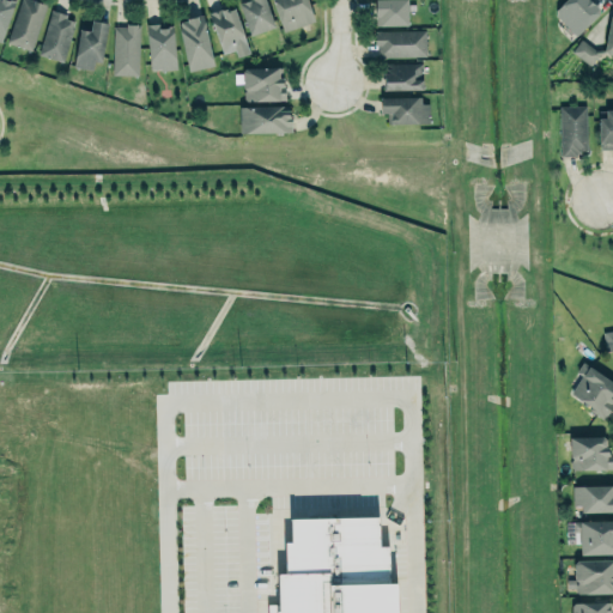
[(0,0),(0,40),(1,41),(13,0),(0,0)]
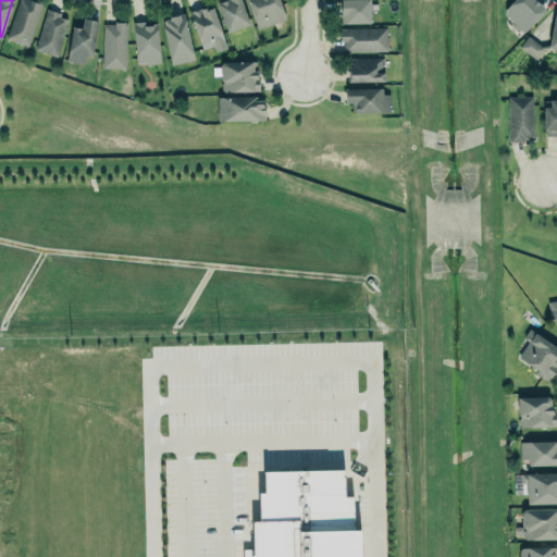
[(17,0),(33,0),(37,2),(41,3),(27,45),(5,38),(17,0)]
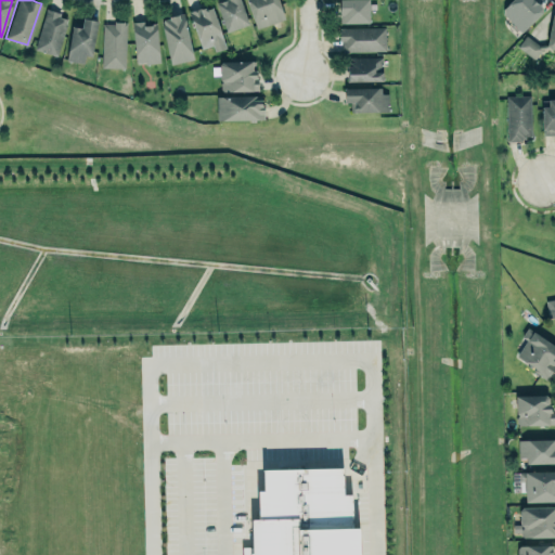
[(220,0),(215,2),(227,31),(249,24),(240,0),(223,0),(220,1),(220,0)]
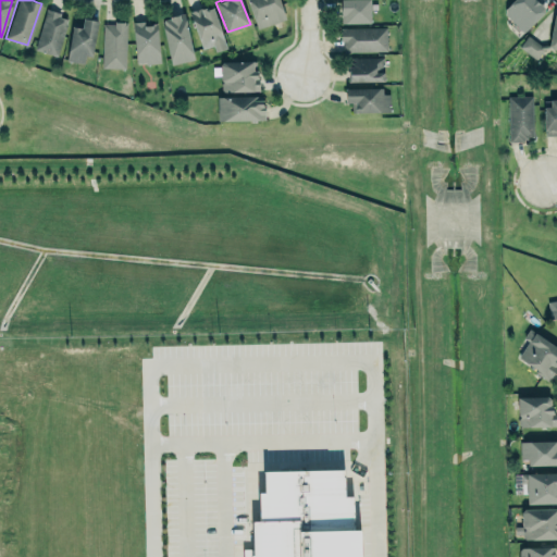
[(245,0),(279,0),(286,19),(257,29),(245,0)]
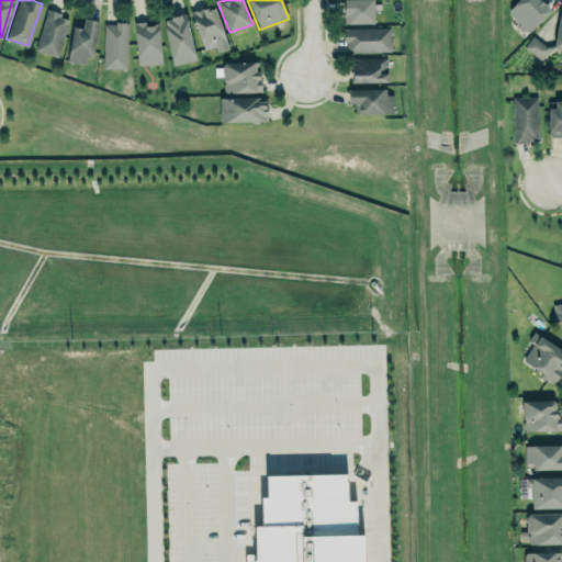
[(344,0),(344,23),(373,22),(373,0),(344,0)]
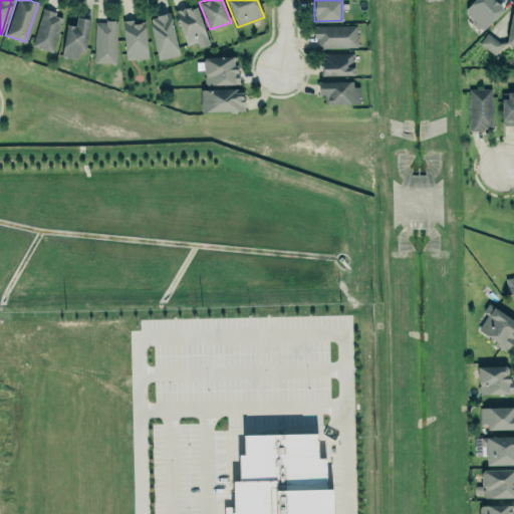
[(472,0),(465,8),(465,13),(483,30),(502,11),(502,6),(495,0),(472,0)]
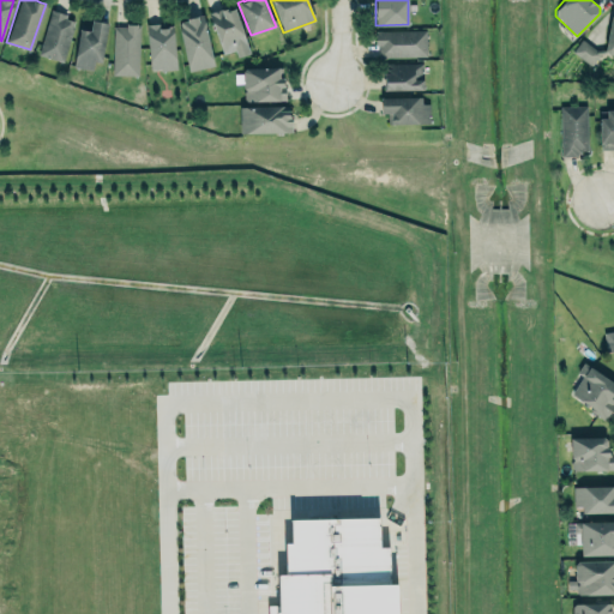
[(222,7),(209,12),(223,53),(234,49),(236,56),(250,52),(234,7),(227,11),(227,7),(221,10),(222,7)]
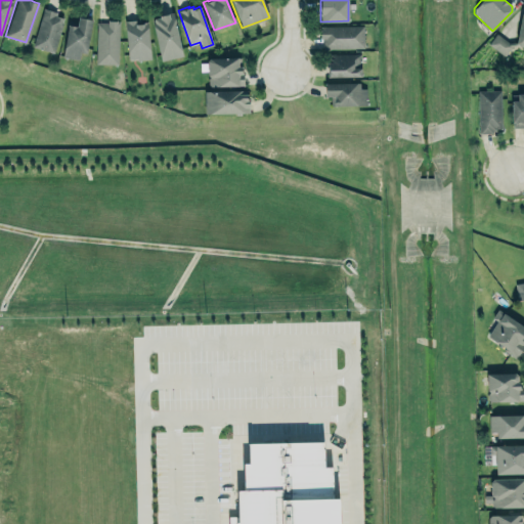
[(43,7),(57,11),(56,14),(63,16),(53,51),(33,45),(43,7)]
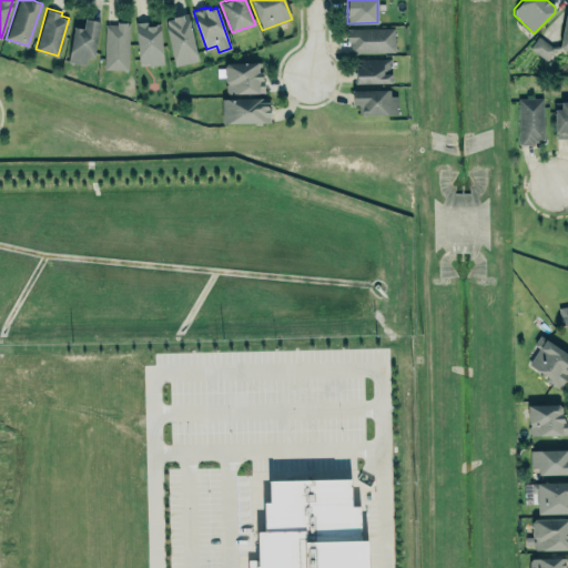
[(564,10),(567,10),(567,47),(558,46),(564,10)]
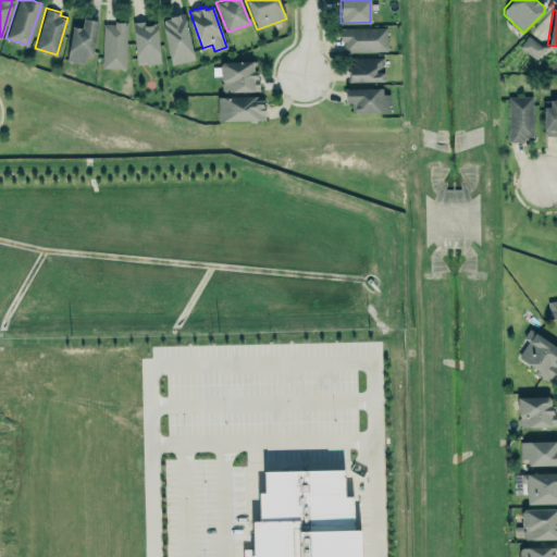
[(194,59),(184,13),(160,19),(171,64),(194,59)]
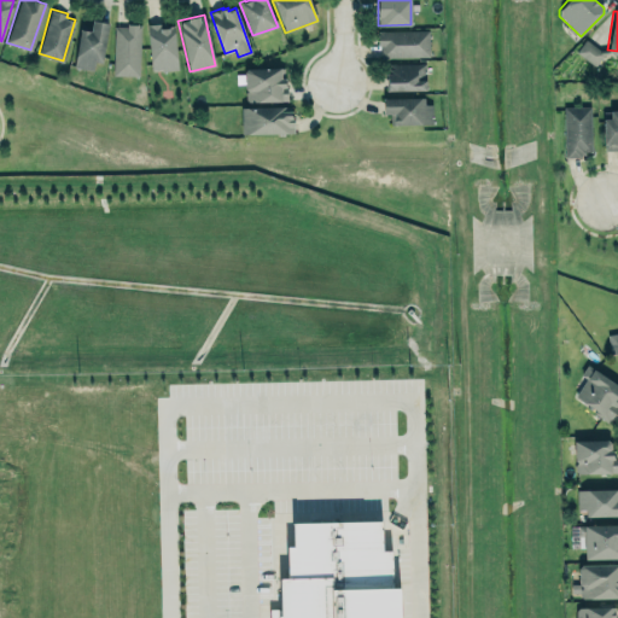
[(79,25),(73,66),(93,70),(93,57),(103,58),(106,17),(91,16),(89,25),(79,25)]
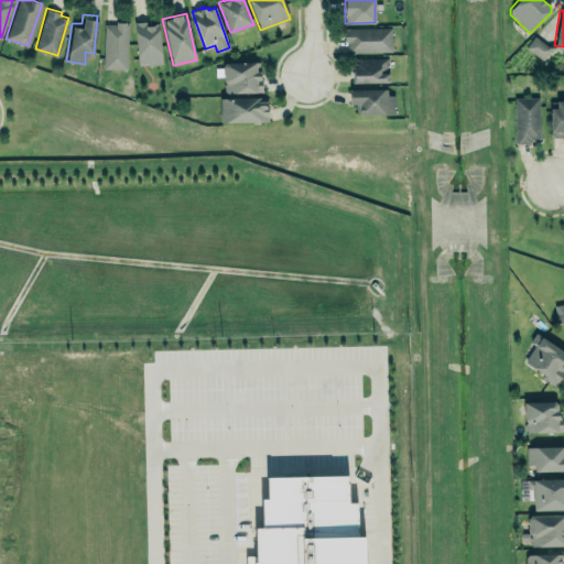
[(160,21),(164,63),(148,66),(137,67),(132,21),(148,19),(148,23),(152,22),(160,21)]
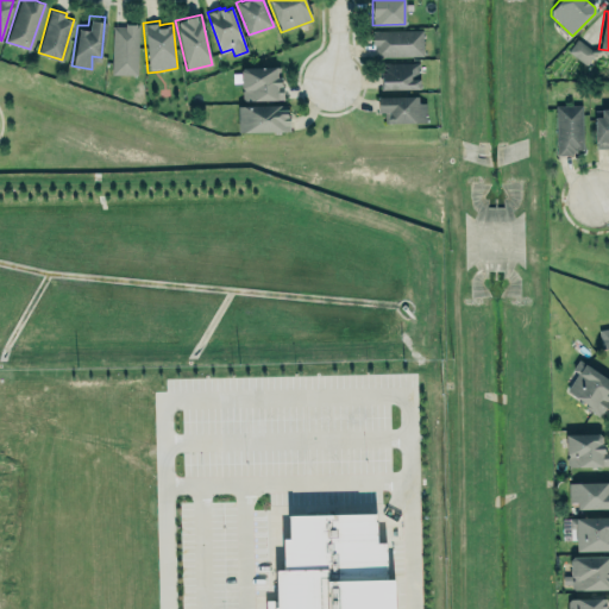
[(112,24),(111,74),(137,75),(138,24),(112,24)]
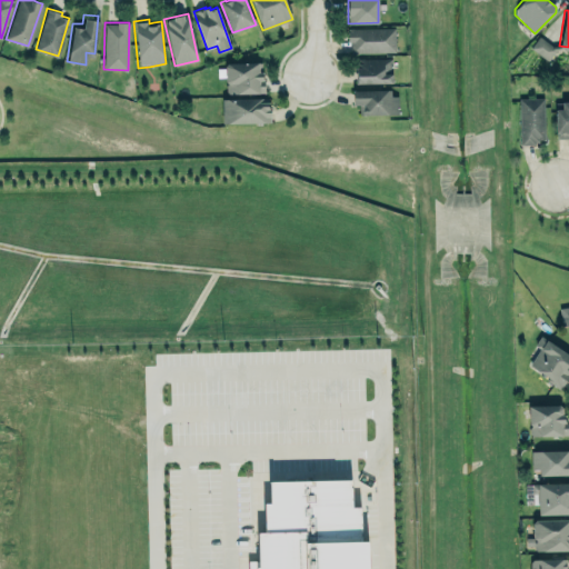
[(348,28),(348,29),(351,31),(347,31),(347,41),(350,41),(350,52),(395,51),(395,27),(348,28)]
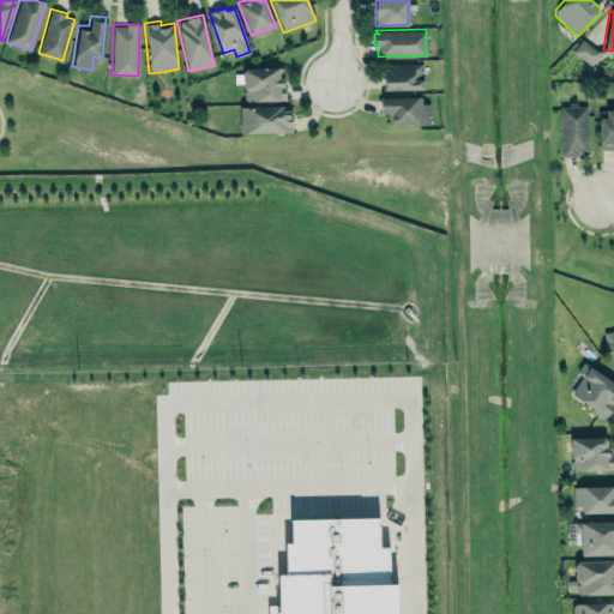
[(572,52),(590,65),(601,52),(582,38),(572,52)]
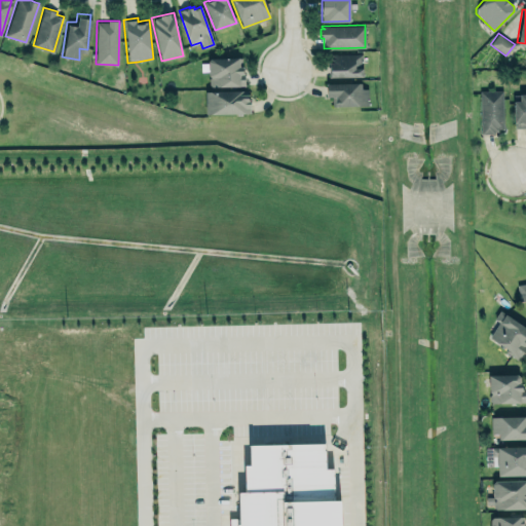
[(363,76),(362,53),(328,53),(329,77),(363,76)]
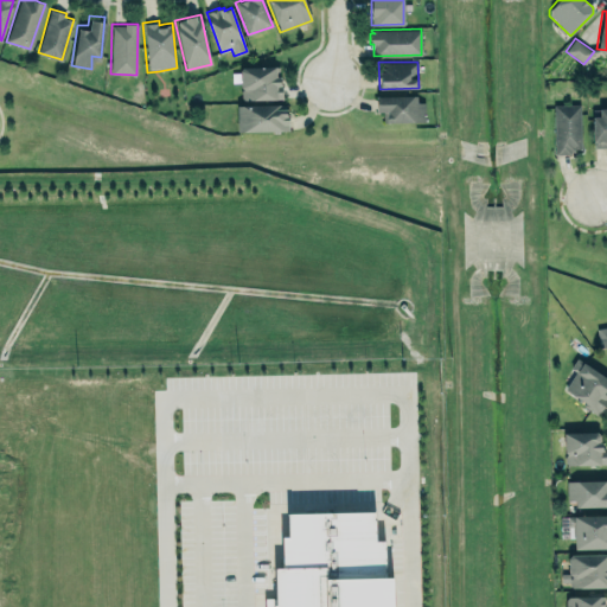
[(242,66),(279,65),(279,76),(281,76),(281,90),(282,90),(282,98),(244,100),(241,97),(240,70),(242,66)]
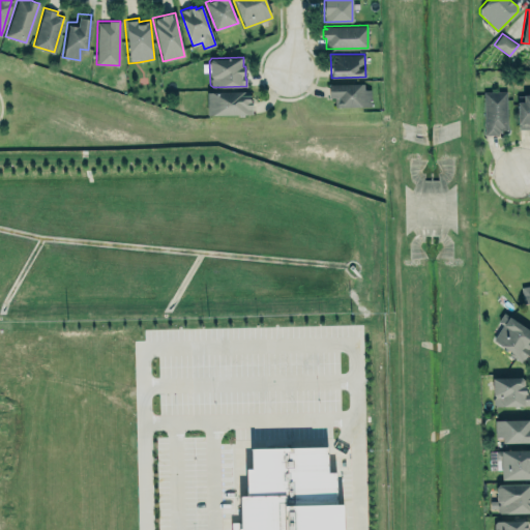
[(328,83),(328,96),(333,96),(334,106),(371,105),(371,89),(363,88),(363,83),(328,83)]
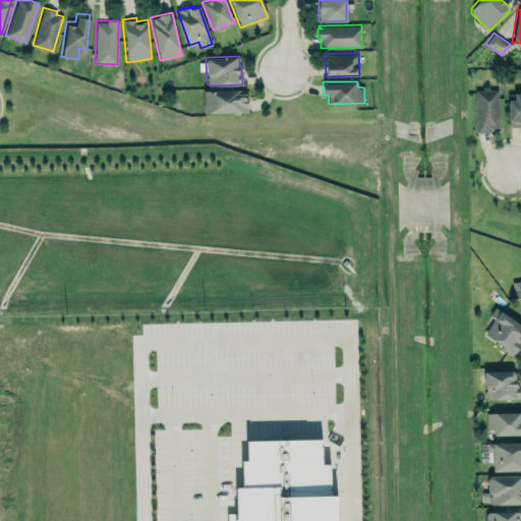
[(203,90),(203,112),(247,112),(247,90),(203,90)]
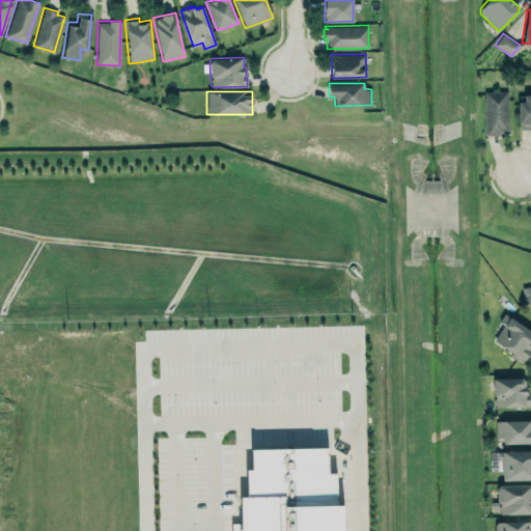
[(484,134),(508,133),(507,91),(483,91),(484,134)]
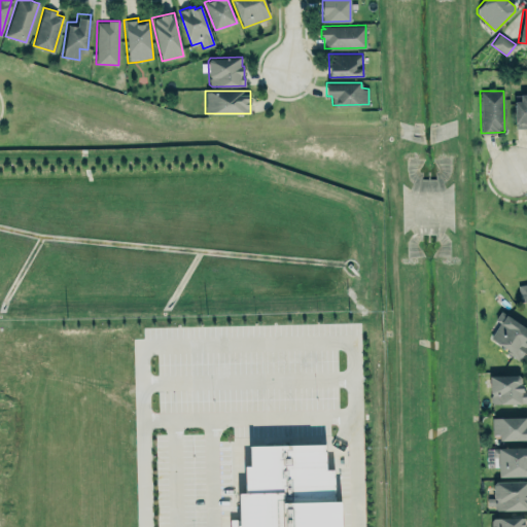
[(521,95),(526,94),(526,128),(516,128),(515,101),(521,101),(521,95)]
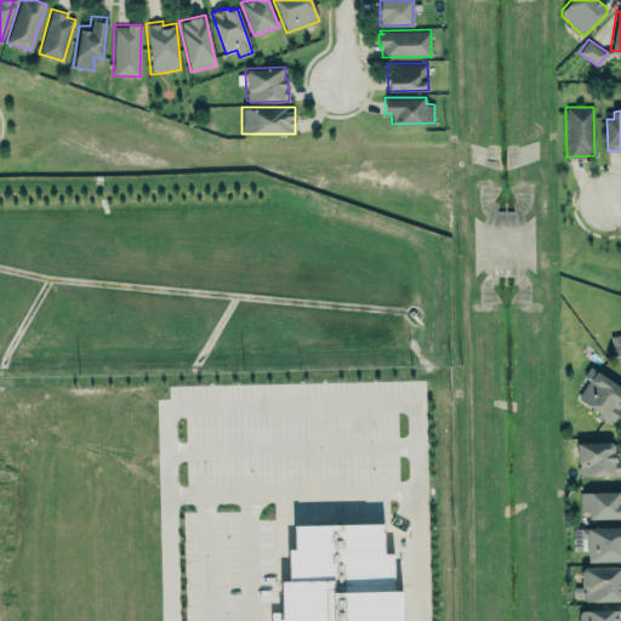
[(620,334),(610,335),(613,355),(620,354),(620,334)]
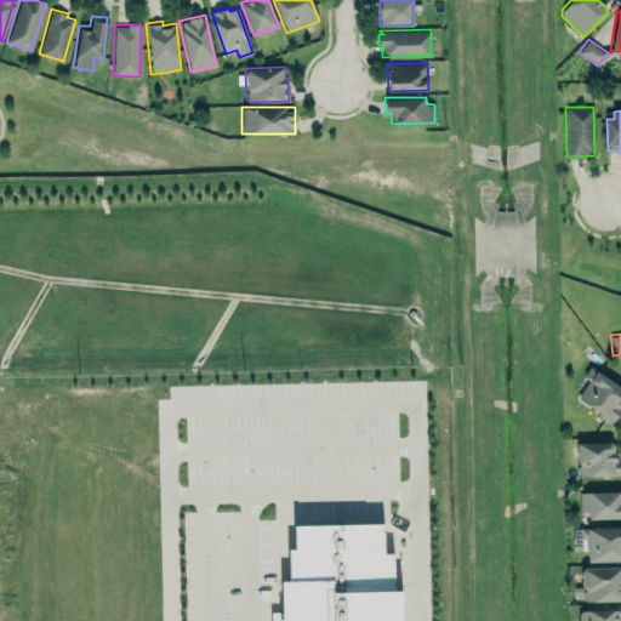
[(620,386),(590,365),(582,376),(588,380),(576,398),(598,412),(597,415),(610,425),(620,409),(620,406),(620,403),(620,399),(619,398),(620,394),(620,386)]
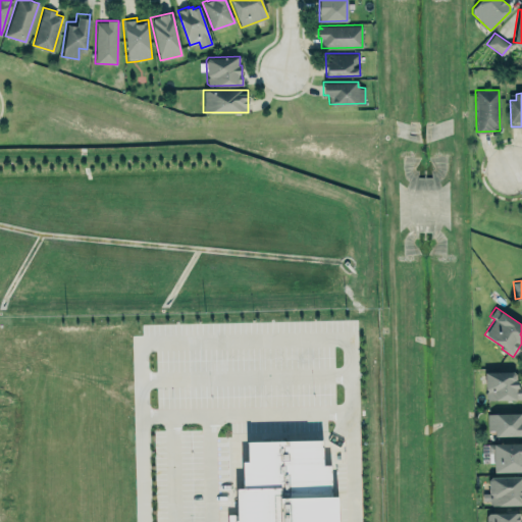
[(484,399),(483,371),(514,370),(515,380),(517,380),(517,386),(520,386),(520,397),(484,399)]
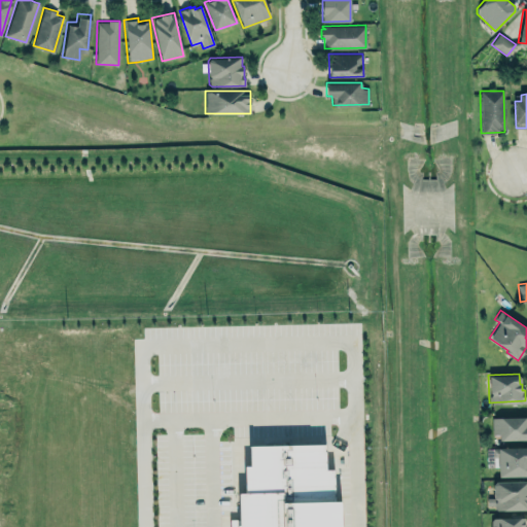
[(492,418),(500,418),(525,417),(526,417),(526,440),(499,441),(499,434),(492,434),(492,418)]
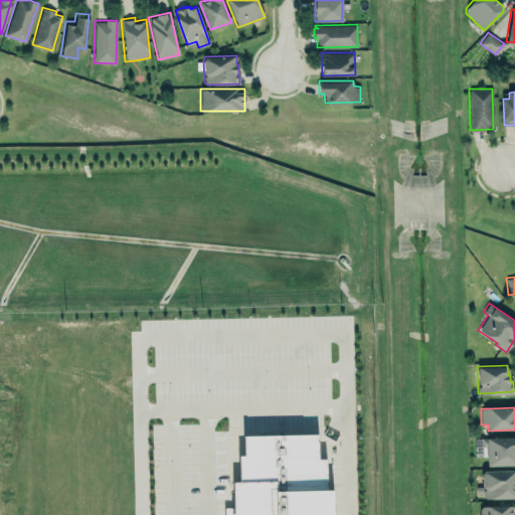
[(244,456),(243,435),(317,434),(318,455),(327,455),(327,489),(334,489),(334,514),(231,514),(231,479),(238,478),(238,456),(244,456)]
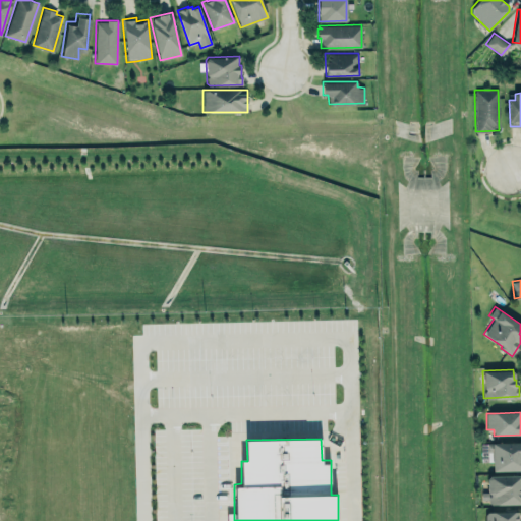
[(493,452),(486,452),(486,443),(520,442),(520,471),(493,472),(493,452)]
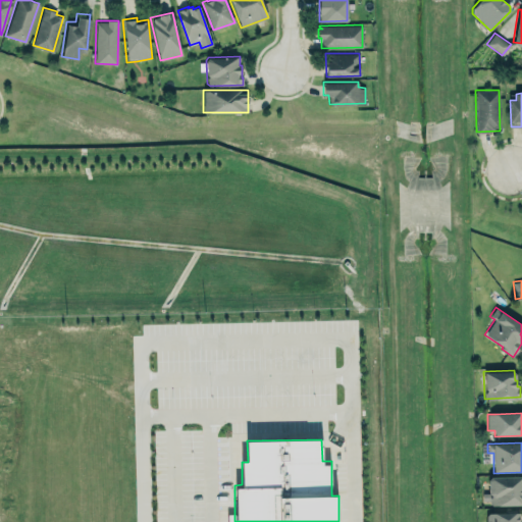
[(491,506),(521,505),(521,476),(491,477),(489,480),(488,492),(488,493),(491,497),(489,499),(489,503),(491,506)]
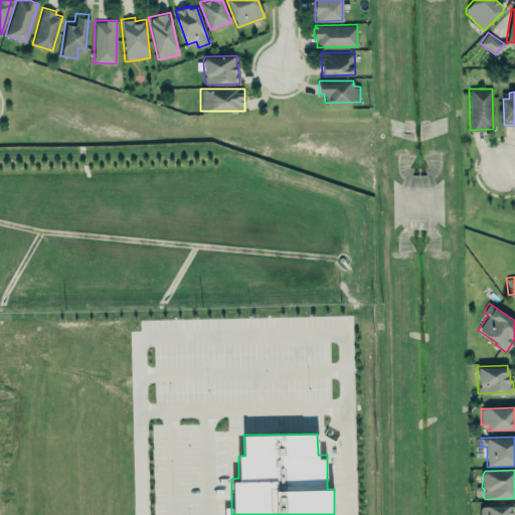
[(480,514),(480,509),(482,506),(512,506),(512,514),(480,514)]
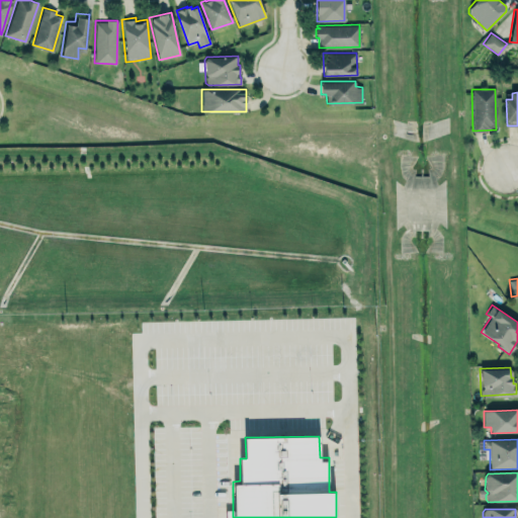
All buildings are outlined.
